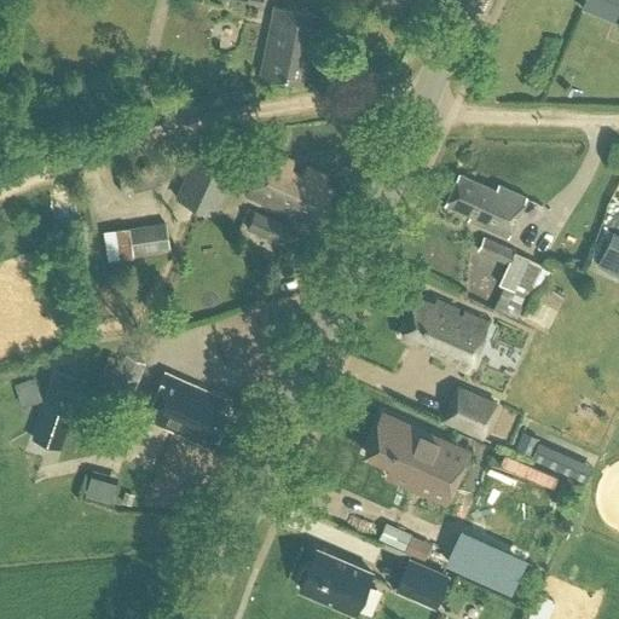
[(618,0),(578,0),(609,13),(609,12),(608,12),(613,0),(618,0)]
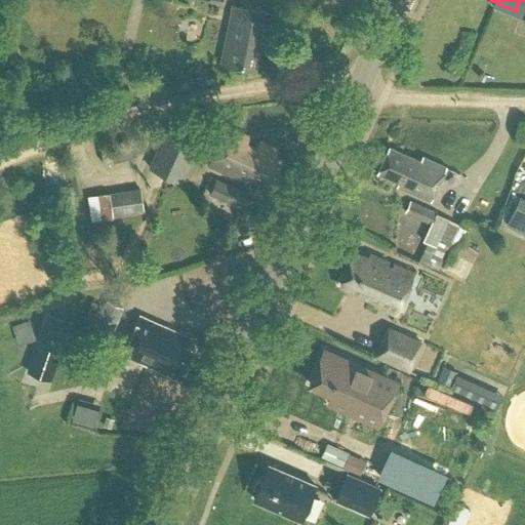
[(220,64),(251,71),(258,39),(268,41),(273,16),(232,8),(220,64)]
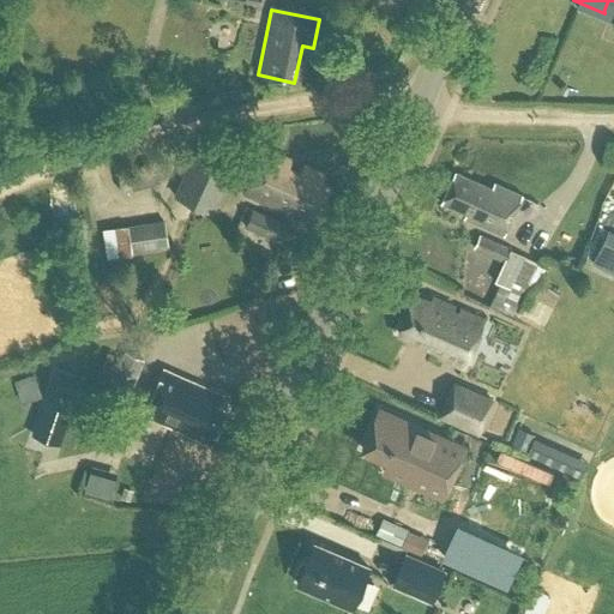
[(193,148),(173,196),(211,212),(233,166),(193,148)]
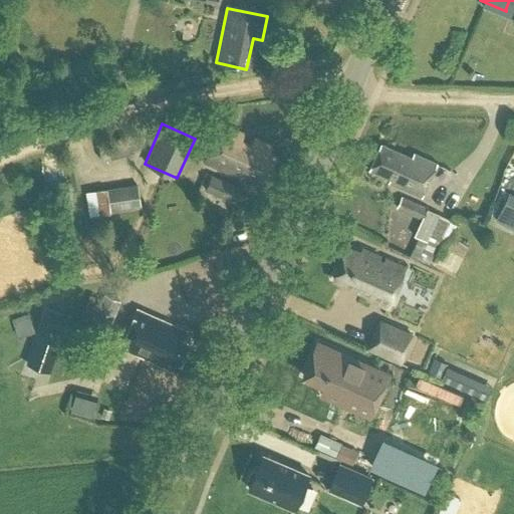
[(219,125),(203,164),(259,188),(272,158),(266,155),(269,149),(252,142),(249,148),(238,143),(241,136),(219,125)]
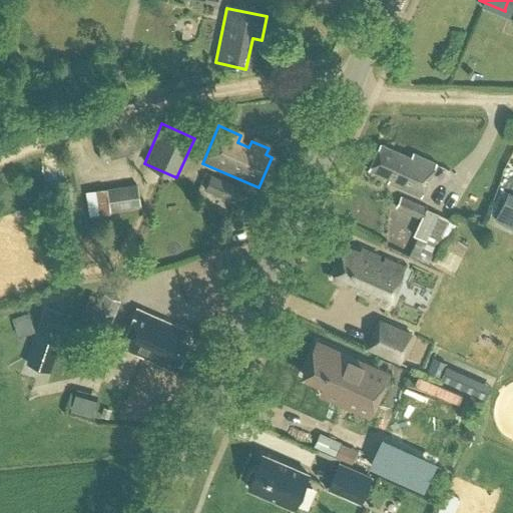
[(390,184),(421,197),(436,161),(413,151),(410,158),(380,145),(369,170),(392,179),(390,184)]
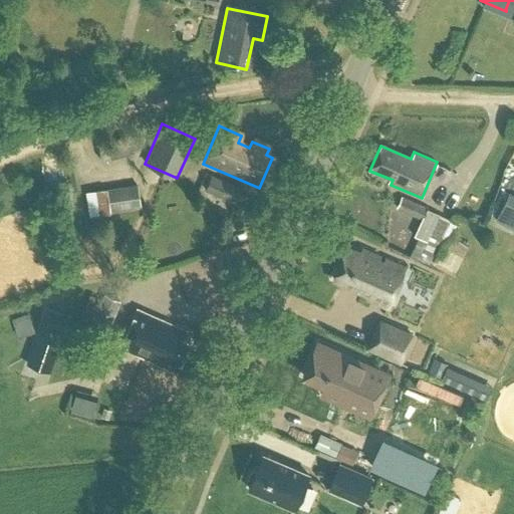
[(196,199),(225,211),(229,201),(236,204),(242,189),(206,175),(196,199)]
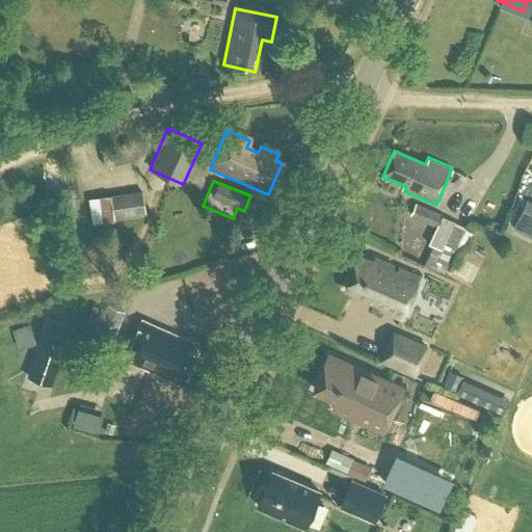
[(141,190),(109,194),(113,218),(144,214),(141,190)]
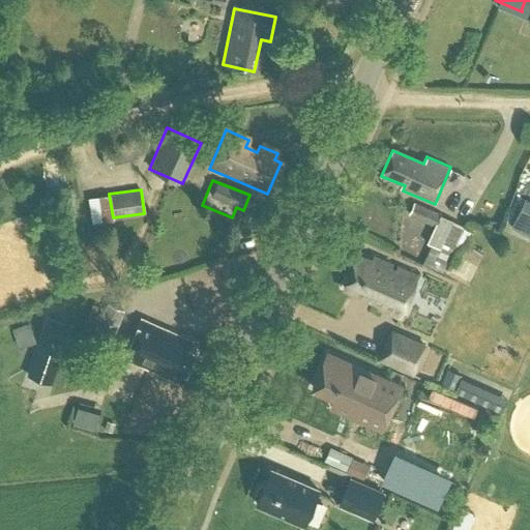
[(452,246),(462,228),(448,221),(448,219),(414,203),(409,214),(433,227),(425,241),(432,244),(425,257),(444,266),(448,259),(436,254),(442,242),(452,246)]
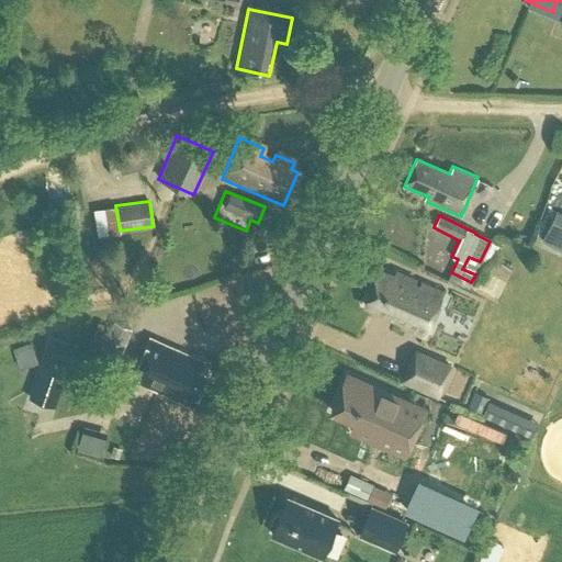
[(414,281),(396,273),(394,278),(380,271),(364,305),(403,322),(402,326),(424,335),(441,293),(422,284),(419,288),(413,285),(414,281)]
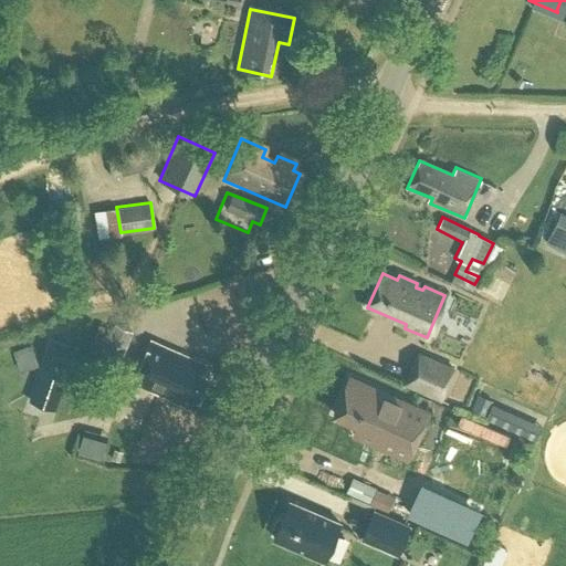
[(95,363),(113,370),(129,329),(112,323),(95,363)]
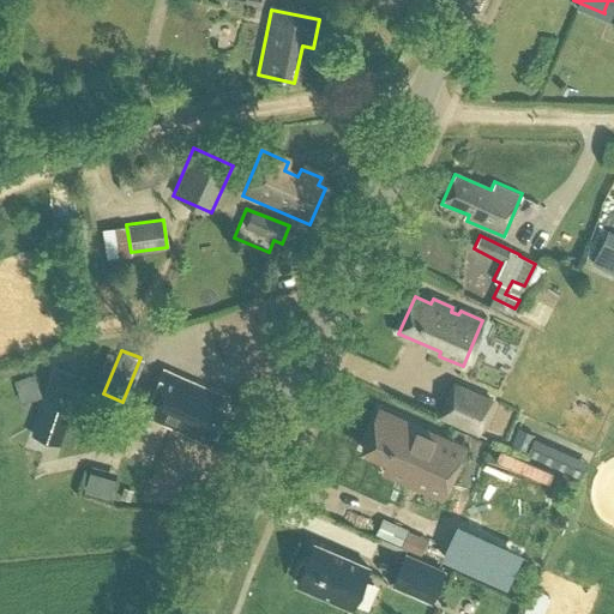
[(224,409),(216,405),(221,397),(163,371),(143,415),(208,445),(224,409)]
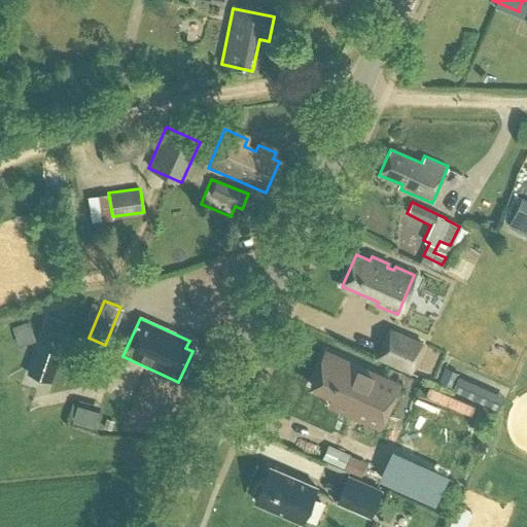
[(10,326),(16,346),(34,340),(28,321),(10,326)]
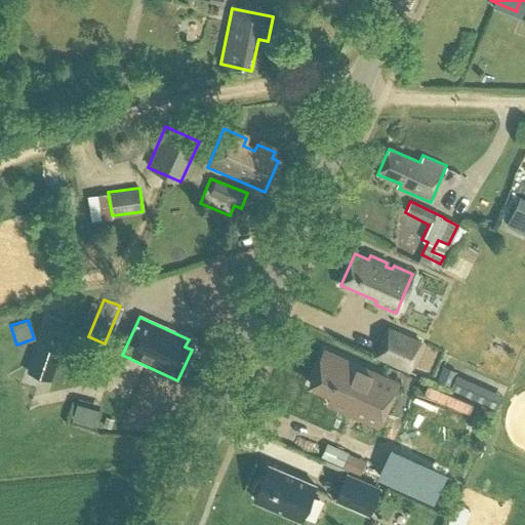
[(378,354),(410,368),(422,339),(391,326),(378,354)]
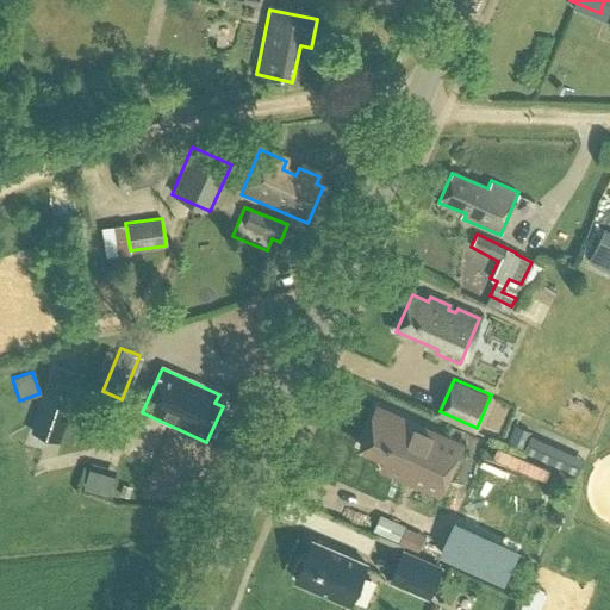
[(377,406),(360,444),(386,456),(381,467),(408,479),(412,468),(442,481),(460,442),(377,406)]
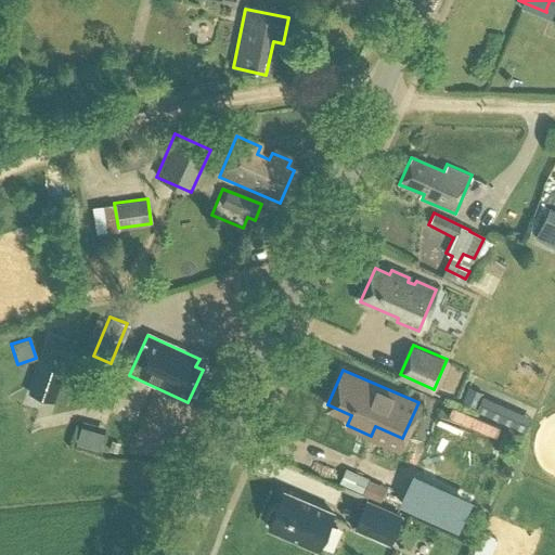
[(341,482),(363,492),(369,479),(347,469),(341,482)]
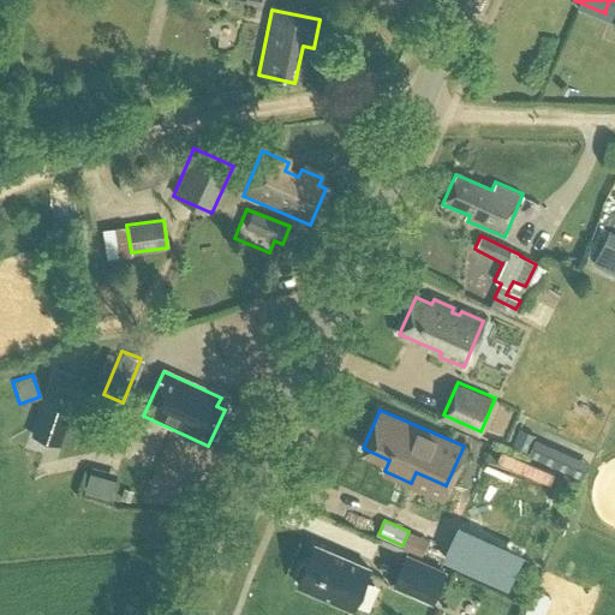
[(443,557),(506,585),(518,557),(455,530),(443,557)]
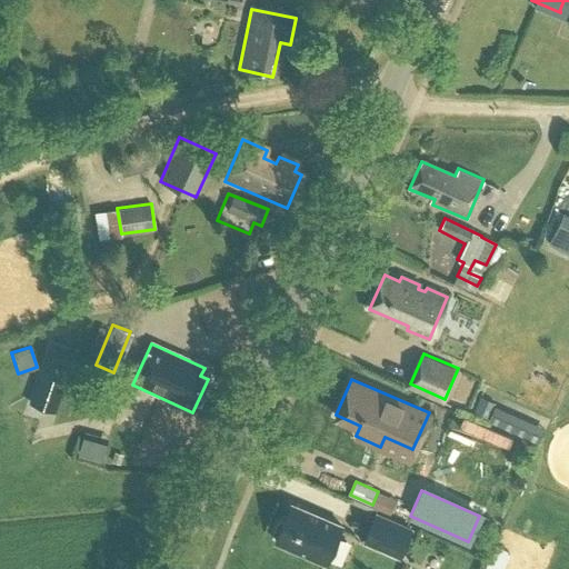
[(278,521),(273,531),(276,537),(275,539),(325,561),(341,525),(290,502),(283,519),(278,521)]
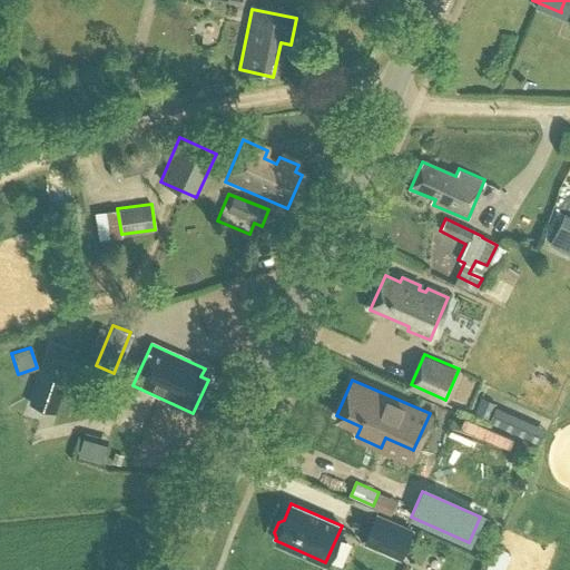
[(376,513),(364,541),(400,557),(412,529),(376,513)]
